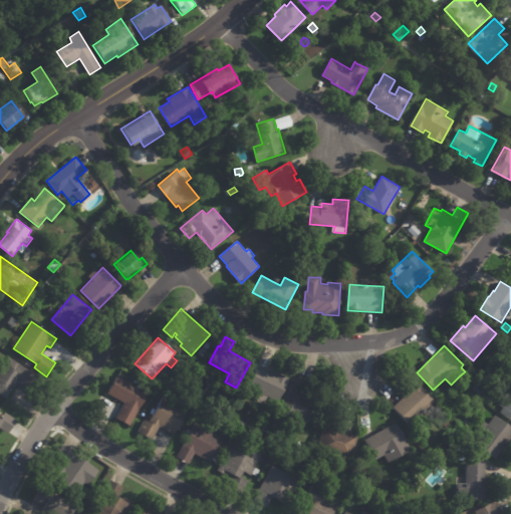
[(483,359),(491,348),(496,352),(488,363),(483,359)]
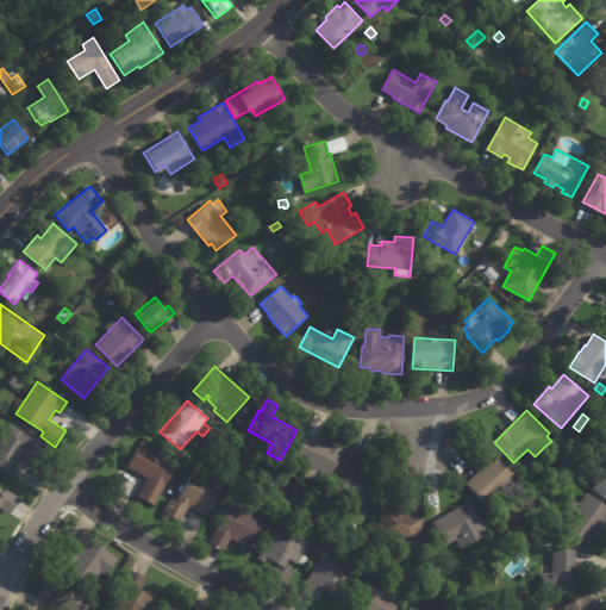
[(38,464),(20,452),(7,472),(0,466),(0,437),(10,423),(48,449),(38,464)]
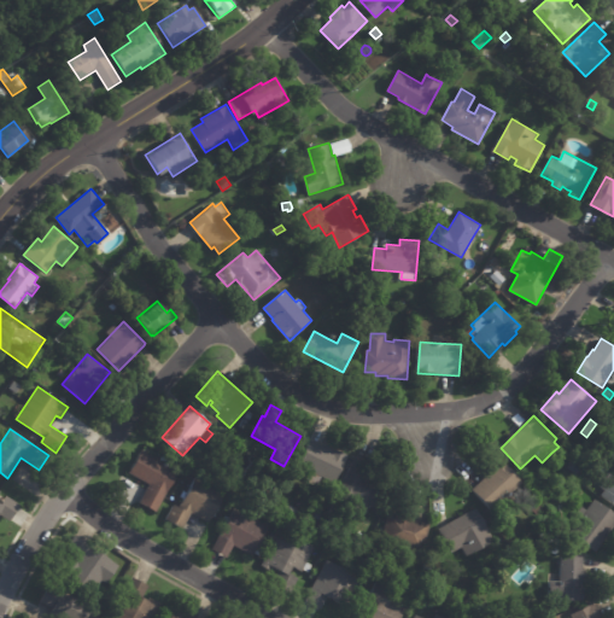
[(314,441),(322,445),(323,443),(349,455),(335,482),(323,476),(319,484),(302,476),(305,468),(299,465),(310,439),(314,441)]
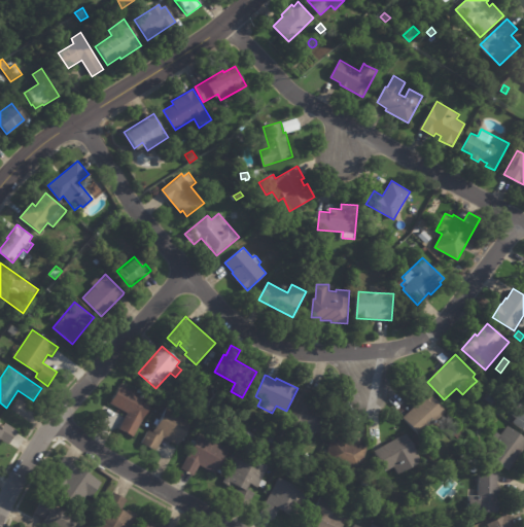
[(520,386),(515,392),(510,388),(517,381),(522,385),(520,386)]
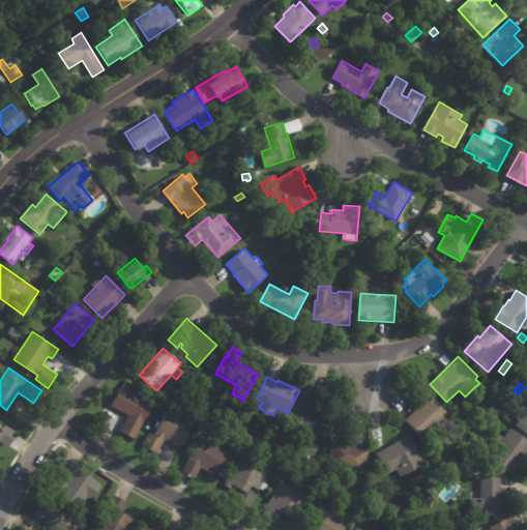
[(147,400),(154,404),(144,421),(146,422),(136,439),(121,431),(130,416),(112,405),(122,386),(147,400)]
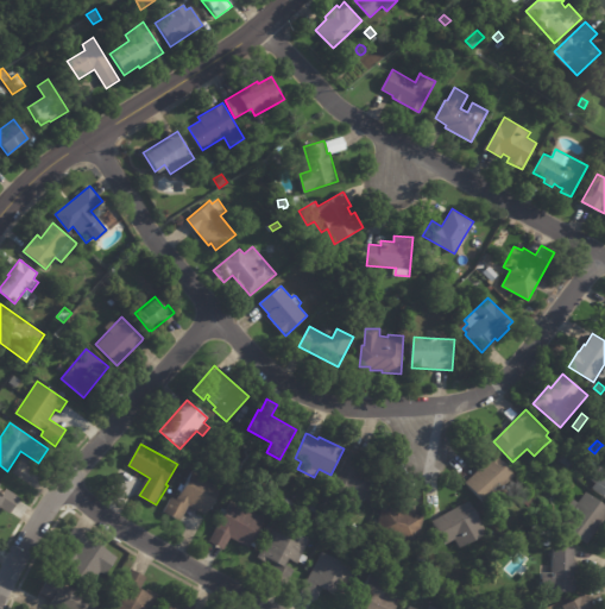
[(355,451),(369,458),(363,471),(385,482),(375,502),(366,498),(363,506),(332,490),(352,450),(355,451)]
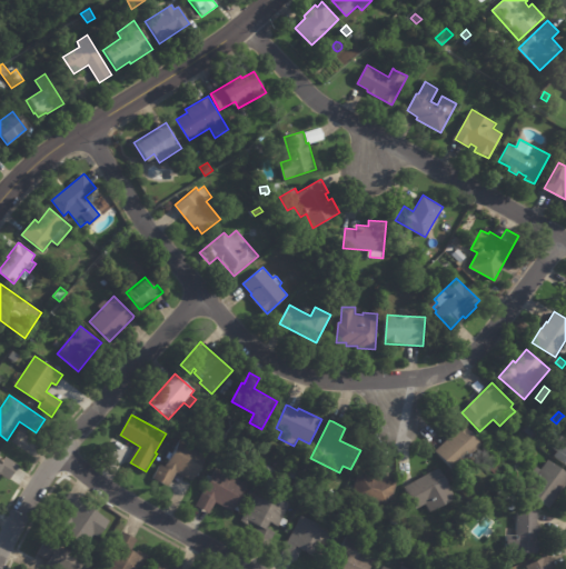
[(437,449),(455,433),(450,429),(460,420),(483,443),(454,470),(436,450),(437,449)]
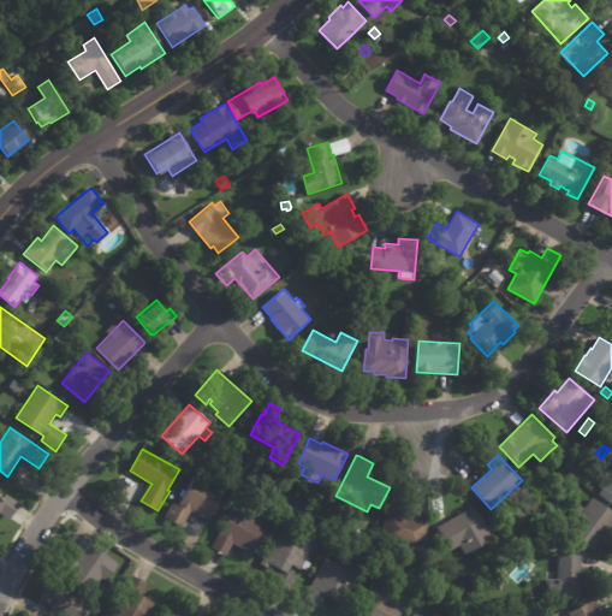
[(575,457),(583,466),(575,474),(566,466),(575,457)]
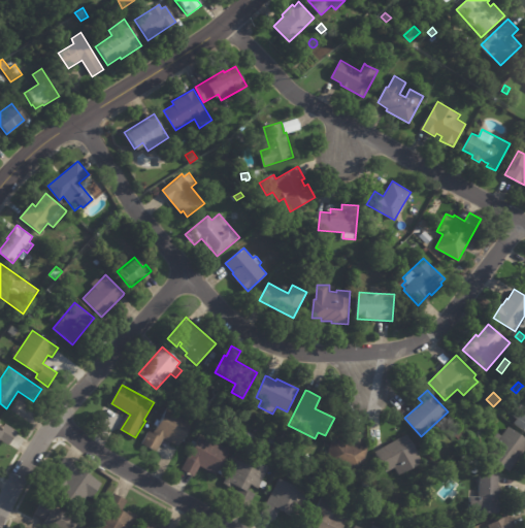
[(524,431),(515,423),(518,419),(514,416),(523,403),(524,404),(524,431)]
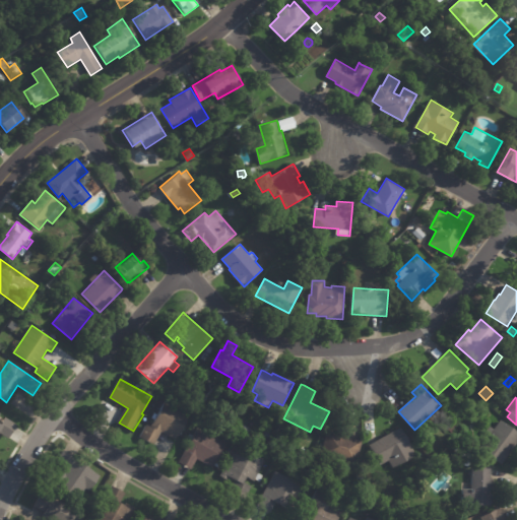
[(170,436),(163,432),(154,446),(140,438),(148,425),(151,427),(166,400),(190,414),(177,440),(170,436)]
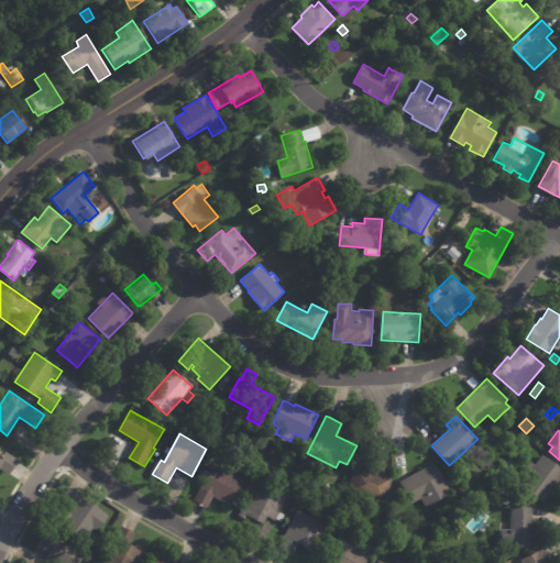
[(18,461),(11,472),(0,465),(0,446),(1,448),(0,449),(0,457),(1,459),(6,451),(19,460),(18,461)]
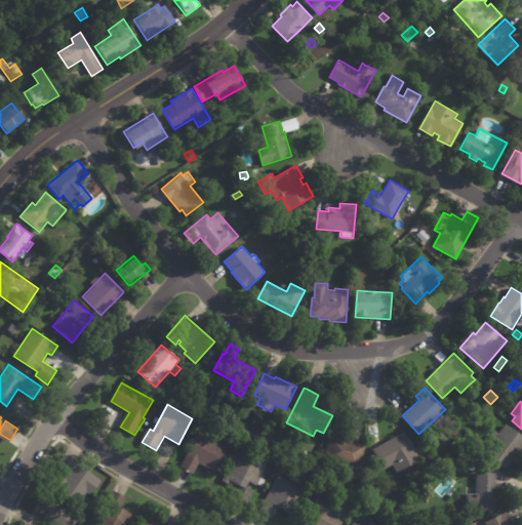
[(225,422),(232,427),(229,432),(223,429),(225,422)]
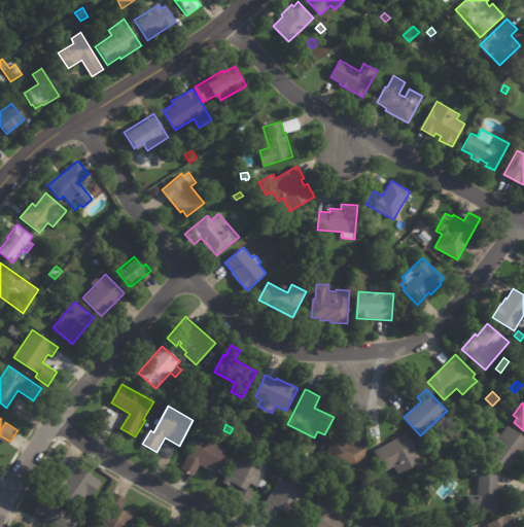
[(523,448),(509,469),(487,454),(494,443),(491,440),(497,431),(501,434),(508,425),(523,436),(523,448)]
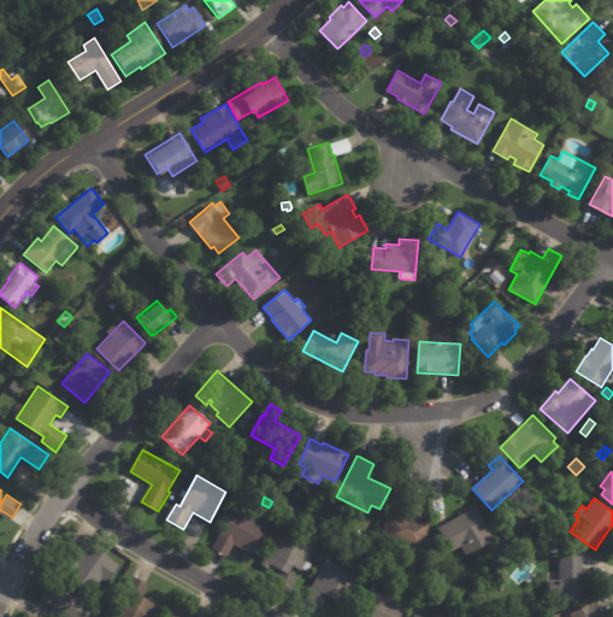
[(335,501),(347,506),(341,521),(329,516),(335,501)]
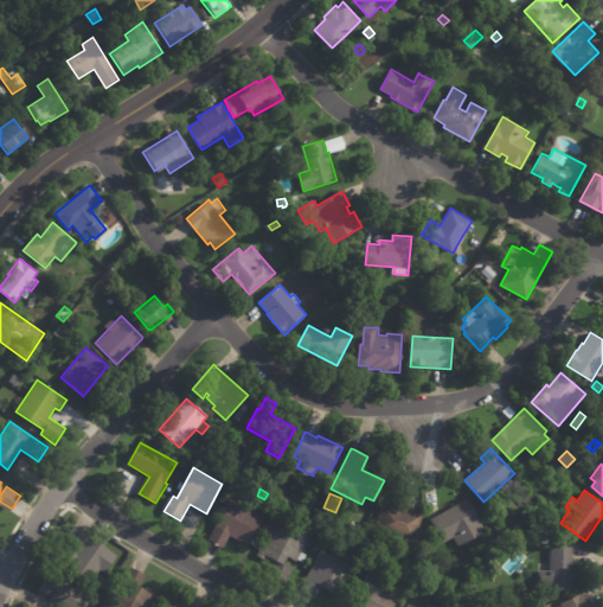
[(530,493),(536,499),(528,506),(523,500),(530,493)]
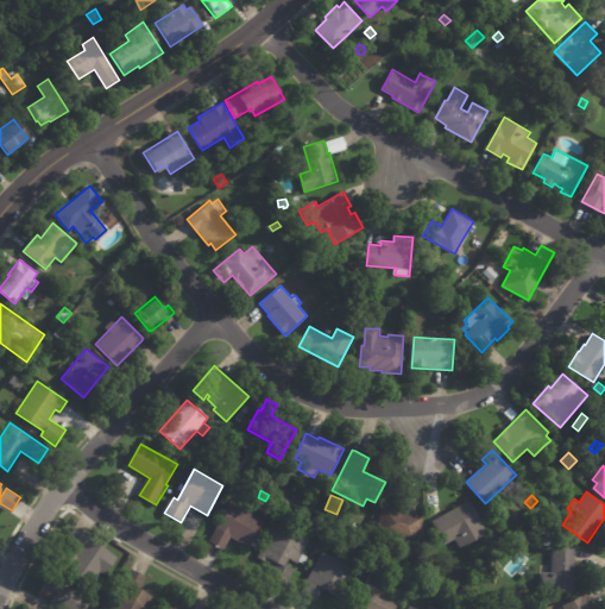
[(284,496),(296,502),(292,510),(281,503),(284,496)]
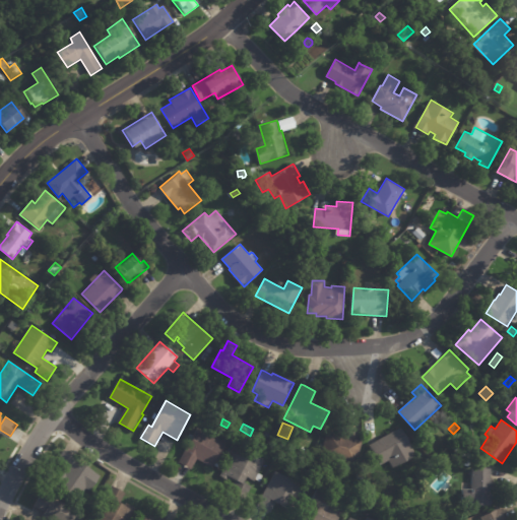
[(218,456),(212,467),(197,459),(191,469),(179,462),(198,428),(225,444),(218,456)]
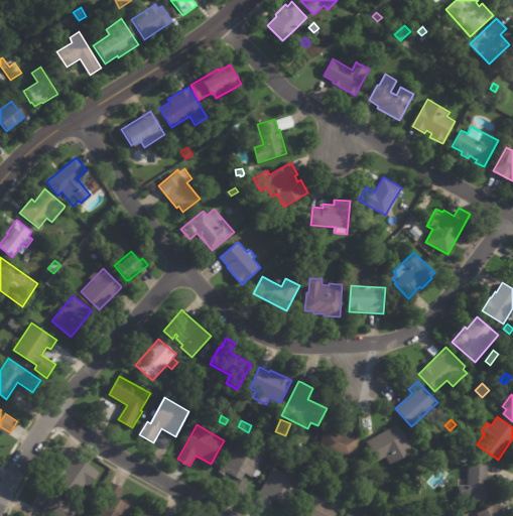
[(370,445),(368,442),(399,424),(414,452),(395,463),(391,455),(379,462),(370,445)]
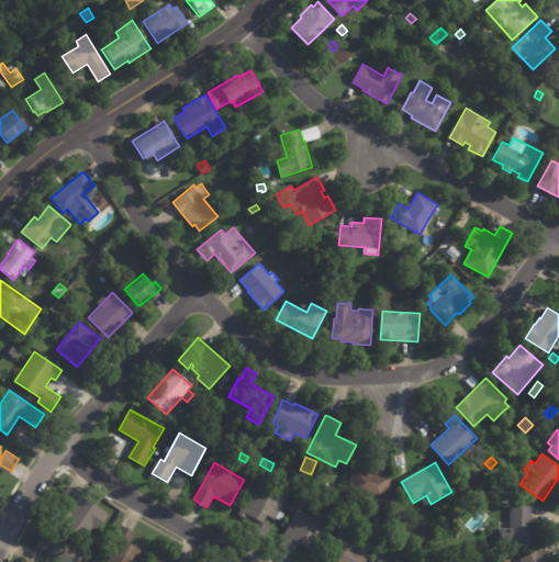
[(383,473),(394,476),(387,504),(348,493),(356,465),(383,473)]
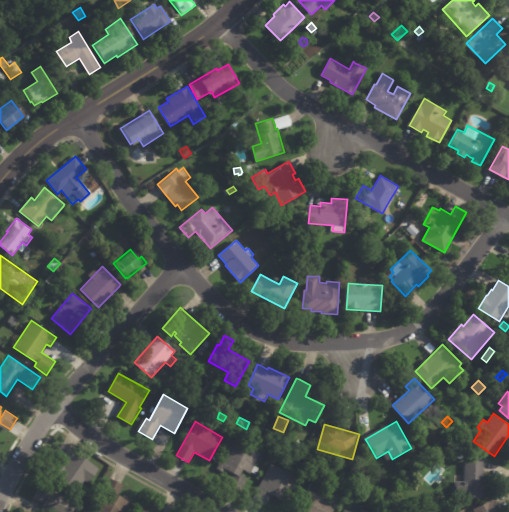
[(450,440),(468,449),(462,460),(444,451),(450,440)]
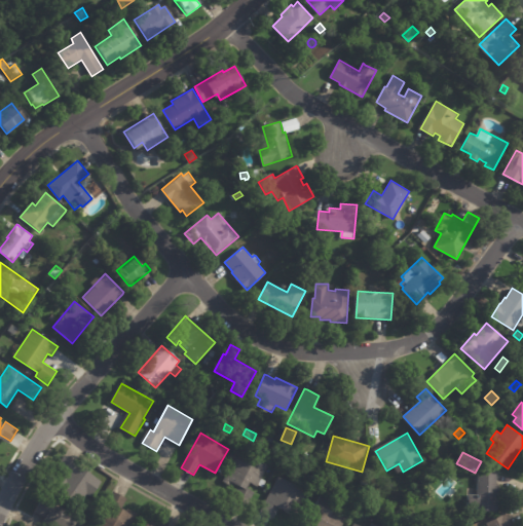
[(65,456),(101,481),(80,512),(52,492),(65,474),(54,466),(63,455),(65,456)]
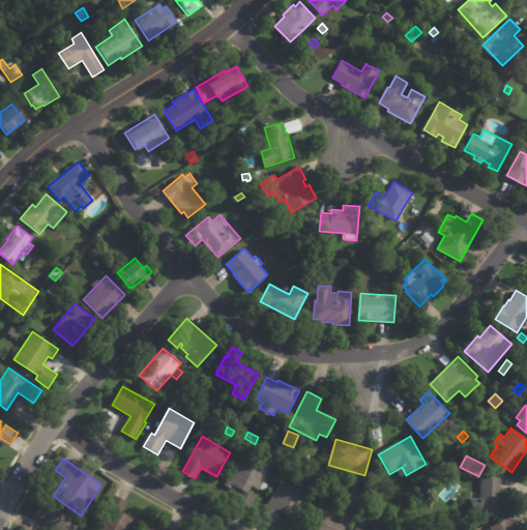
[(249,492),(242,504),(232,499),(236,492),(225,486),(238,461),(252,468),(255,461),(271,469),(265,481),(270,484),(267,491),(261,488),(260,491),(252,486),(249,492)]
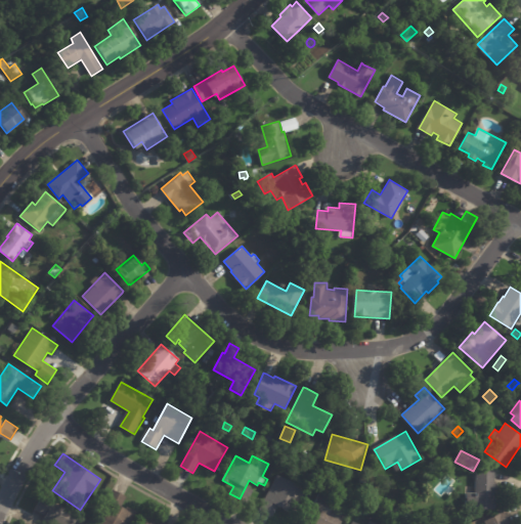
[(495,474),(494,500),(495,500),(495,510),(466,509),(467,492),(476,492),(476,471),(495,472),(495,474)]
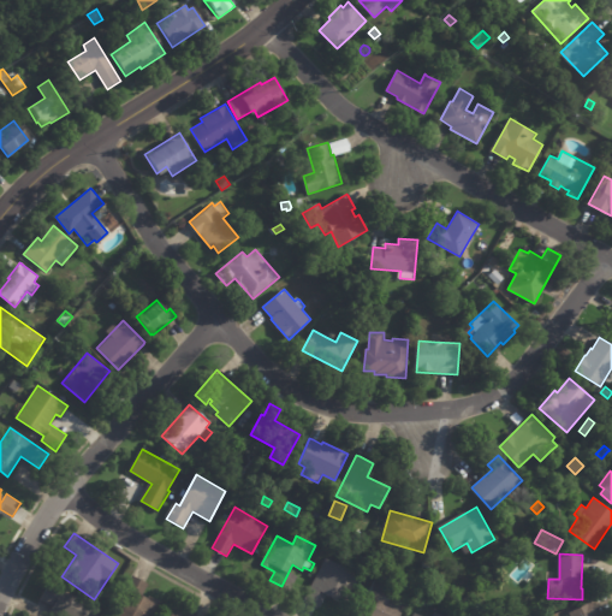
[(328,597),(327,596),(320,608),(304,599),(326,558),(361,576),(349,602),(338,596),(336,600),(328,597)]
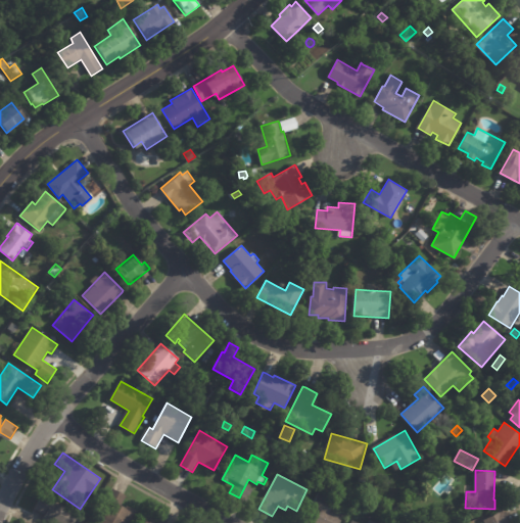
[(114,489),(126,495),(121,505),(126,508),(127,506),(136,511),(129,522),(93,522),(102,506),(109,510),(112,505),(105,501),(112,488),(114,489)]
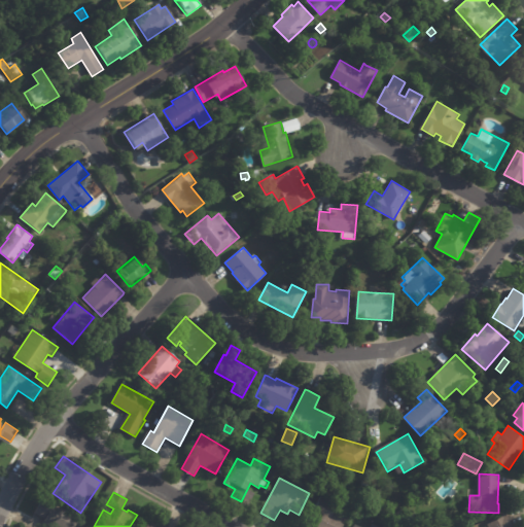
[(346,521),(342,526),(307,526),(311,522),(305,518),(311,507),(315,511),(324,494),(338,502),(334,510),(348,518),(346,521)]
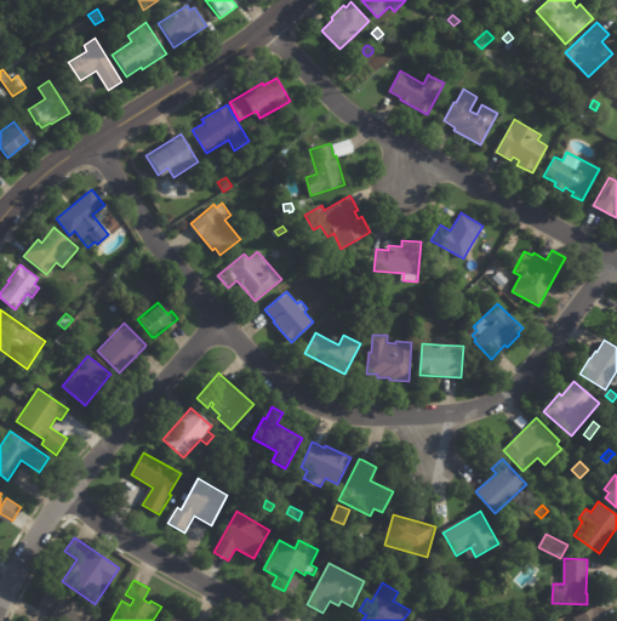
[(102,614),(98,620),(60,620),(51,616),(53,611),(40,605),(50,586),(102,614)]
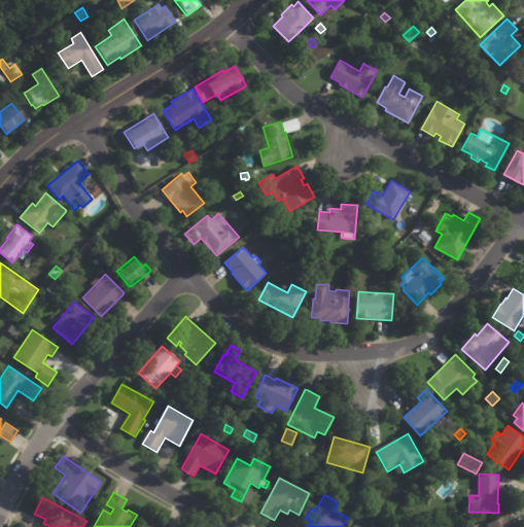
[(406,514),(417,521),(413,526),(409,526),(402,521),(406,514)]
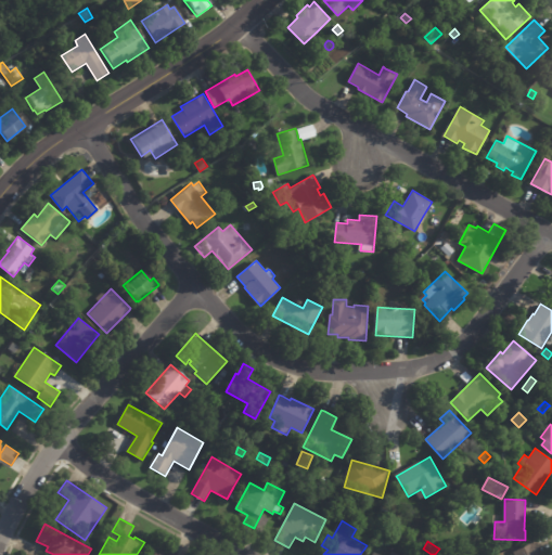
[(535,543),(541,554),(506,554),(534,541),(535,543)]
